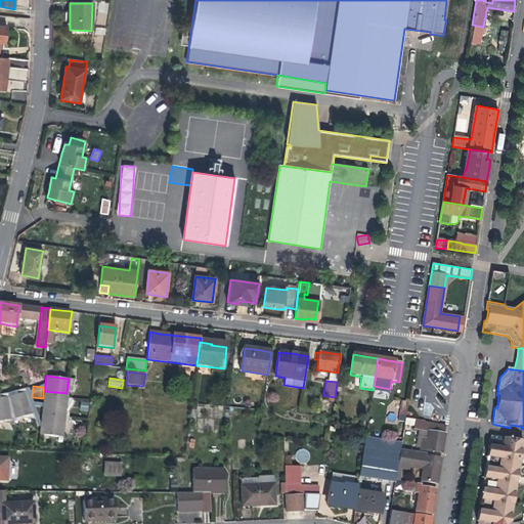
[(7,397),(13,420),(20,418),(32,415),(26,392),(7,397)]
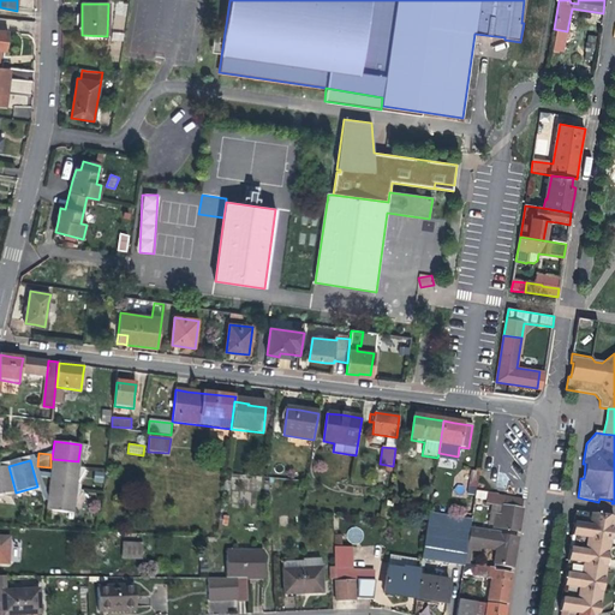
[(48,487),(75,490),(76,483),(78,467),(51,464),(48,487)]
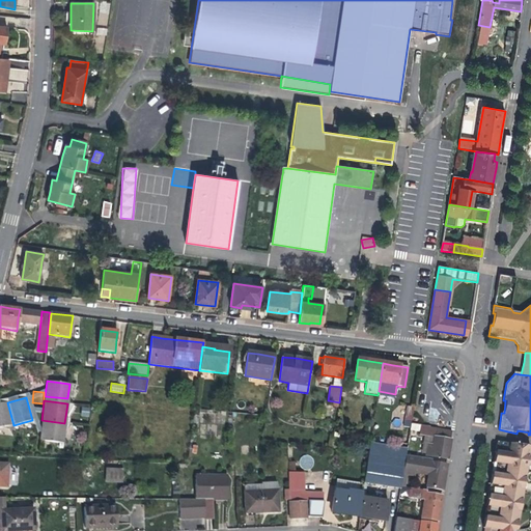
[(14,425),(7,402),(0,402),(0,427),(2,427),(14,425)]
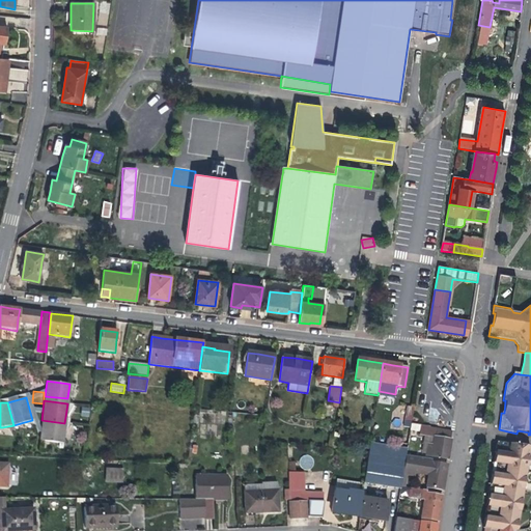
[(82,407),(81,416),(89,417),(90,408),(82,407)]
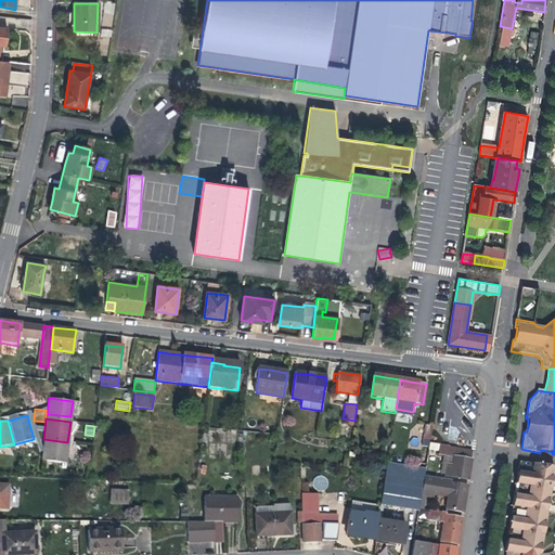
[(429,442),(433,426),(425,425),(423,441),(429,442)]
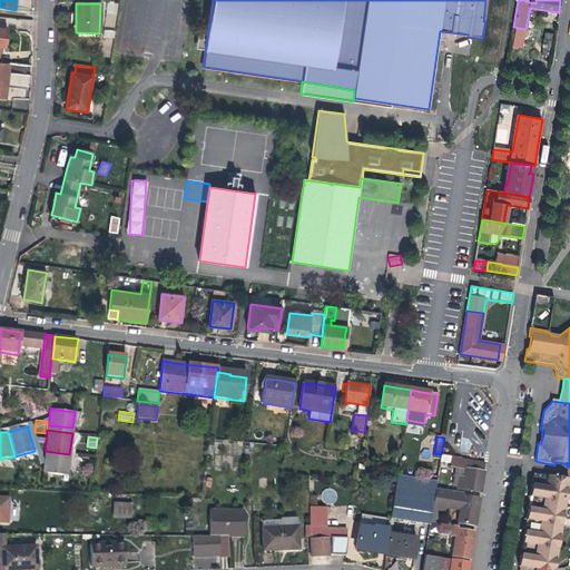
[(68,468),(69,454),(45,451),(42,472),(67,474),(68,468)]
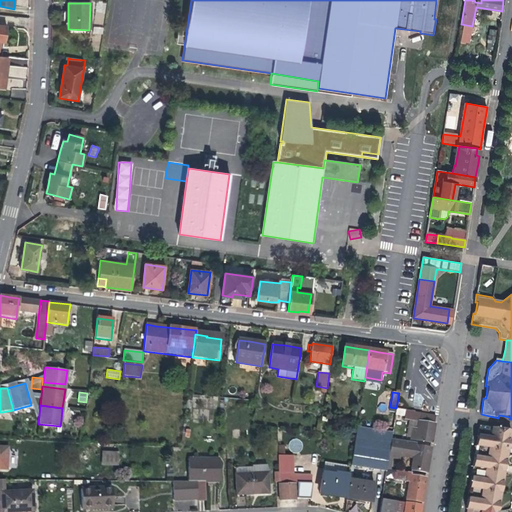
[(409,439),(432,443),(434,429),(436,415),(413,411),(412,421),(417,422),(416,428),(411,428),(409,439)]
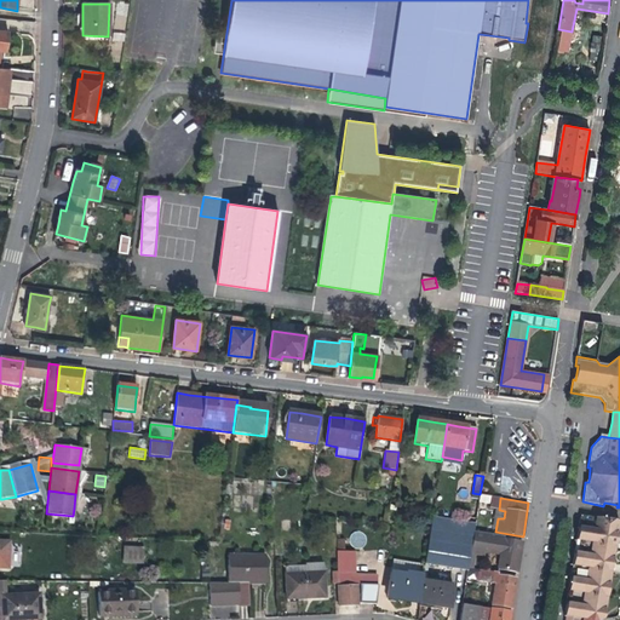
[(564,618),(566,618),(564,619),(602,619),(603,619),(619,522),(580,515),(564,618)]
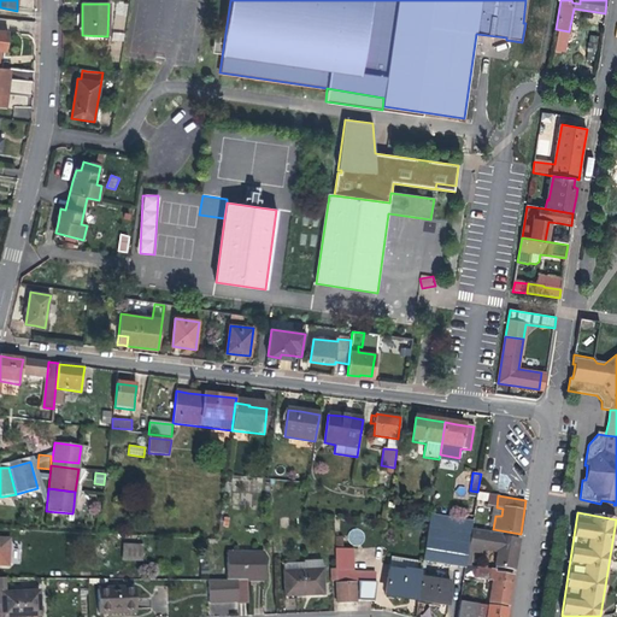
[(465,566),(465,565),(471,529),(472,522),(430,515),(423,560),(465,566)]
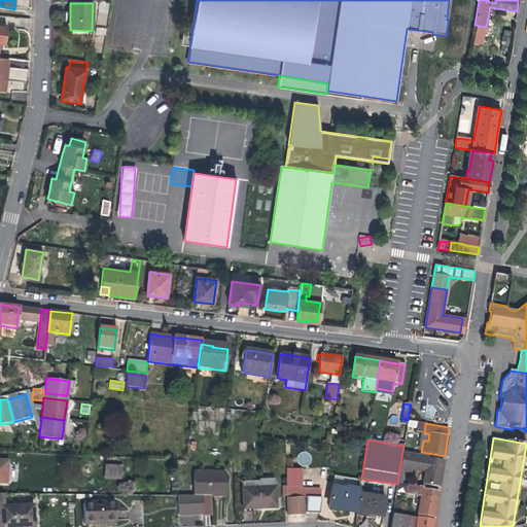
[(422,484),(440,488),(442,472),(444,461),(428,458),(428,456),(402,452),(397,483),(400,483),(402,471),(410,472),(410,469),(424,471),(422,484)]
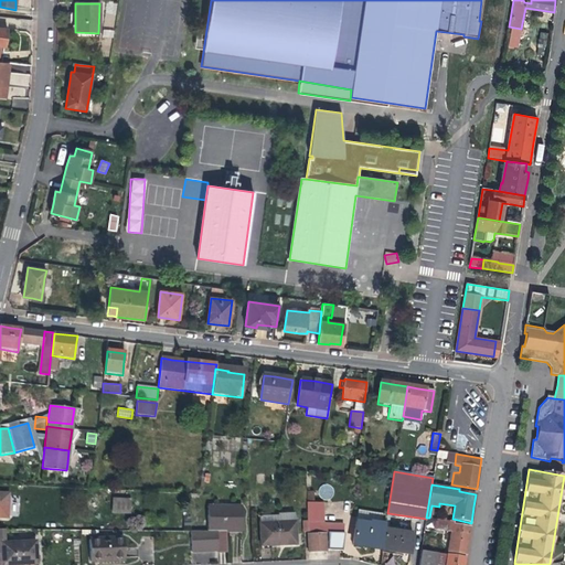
[(0,493),(0,519),(8,520),(9,494),(0,493)]
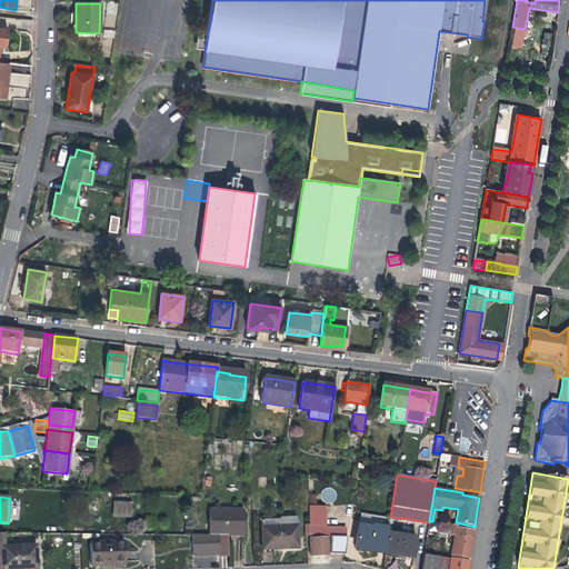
[(131,518),(131,502),(113,502),(111,517),(131,518)]
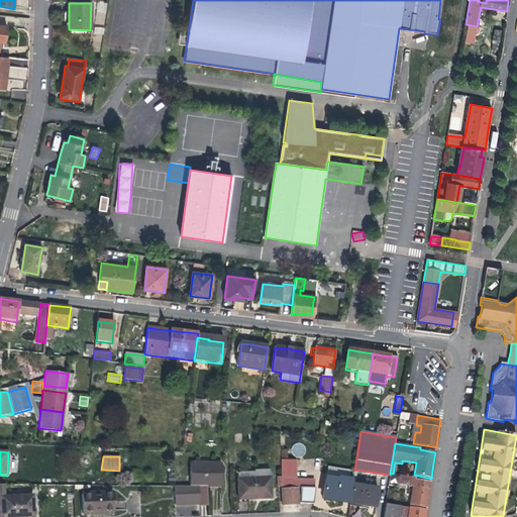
[(304,487),(314,488),(314,480),(297,479),(296,458),(282,458),(283,479),(284,479),(283,486),(300,487),(304,487)]
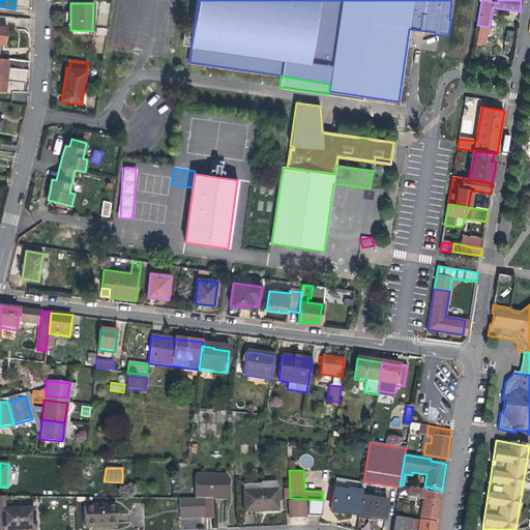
[(227,498),(227,475),(196,474),(196,498),(217,498),(227,498)]
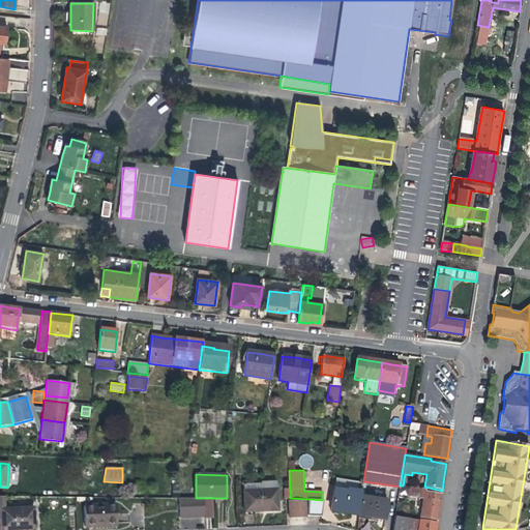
[(345,513),(358,516),(360,497),(361,492),(348,490),(349,481),(335,479),(331,511),(345,513)]
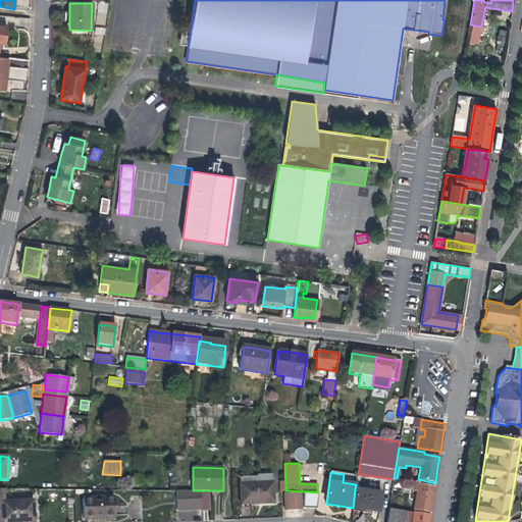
[(256,475),(257,476),(257,483),(273,482),(273,474),(256,475)]
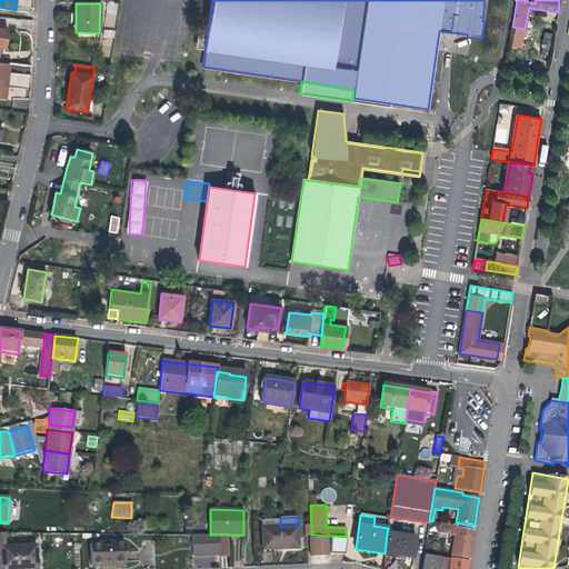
[(299,549),(298,526),(280,527),(280,519),(261,520),(262,548),(273,548),(280,548),(280,549),(299,549)]
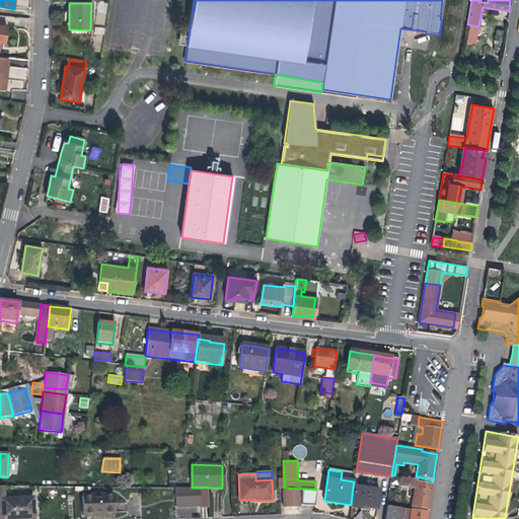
[(414,489),(410,509),(428,512),(430,497),(432,485),(412,480),(413,478),(401,476),(400,487),(414,489)]
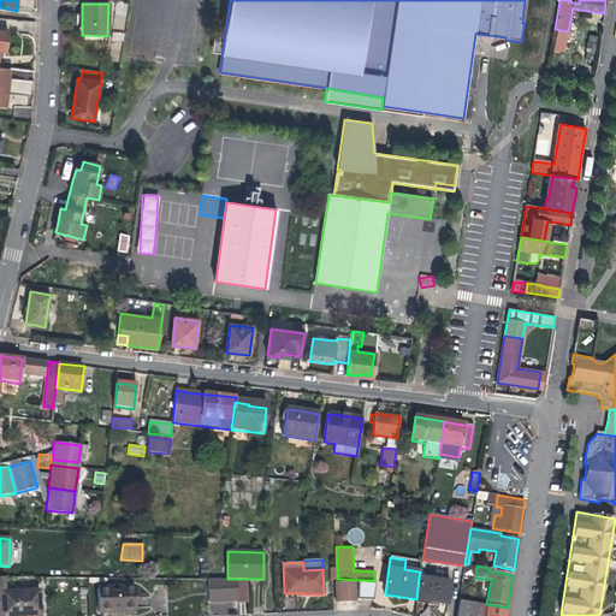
[(1,578),(0,578),(0,612),(4,612),(3,615),(37,615),(41,615),(40,591),(3,593),(1,578)]
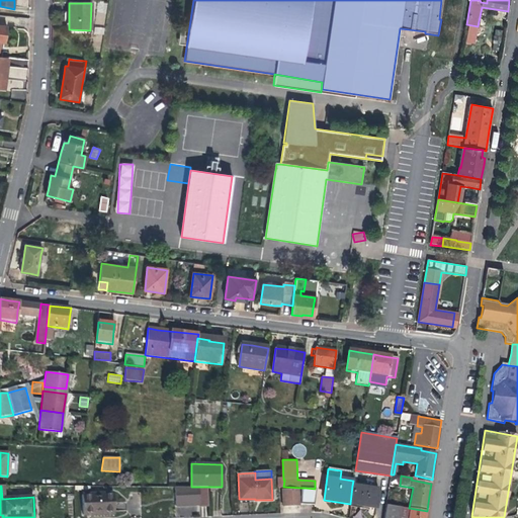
[(378,490),(352,486),(350,504),(366,507),(375,508),(378,490)]
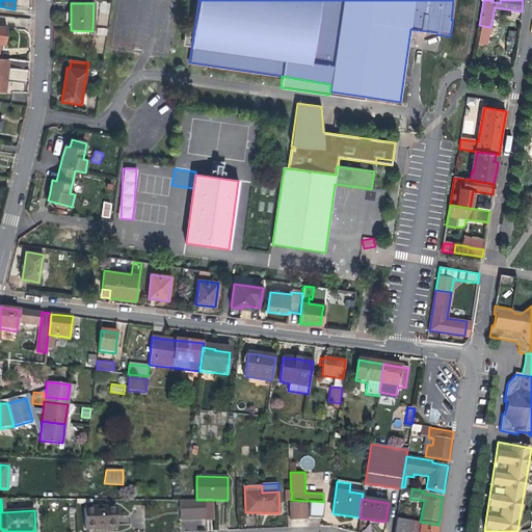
[(192,520),(206,520),(205,501),(182,501),(180,501),(181,520),(192,520)]
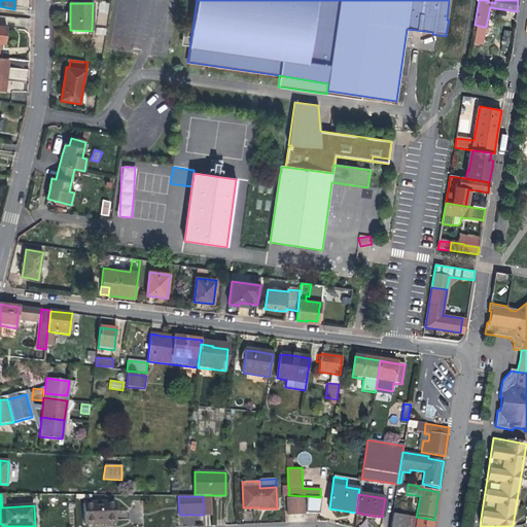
[(212,516),(211,496),(203,496),(204,515),(204,516),(212,516)]
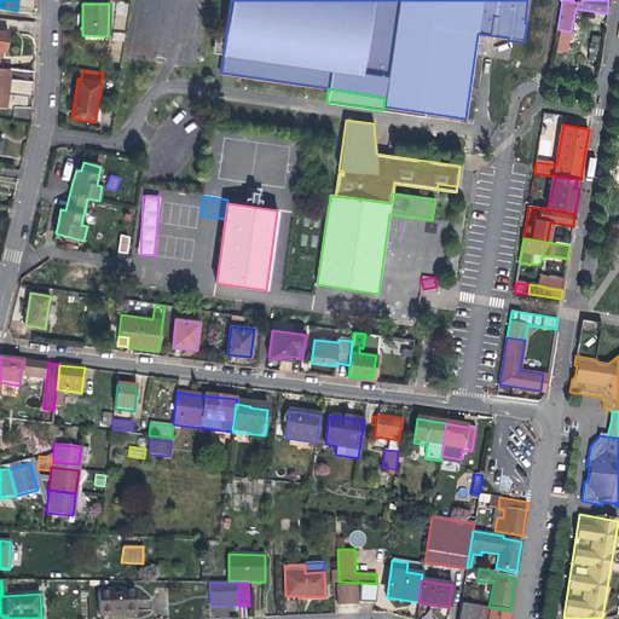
[(375,603),(376,584),(364,583),(362,601),(375,603)]
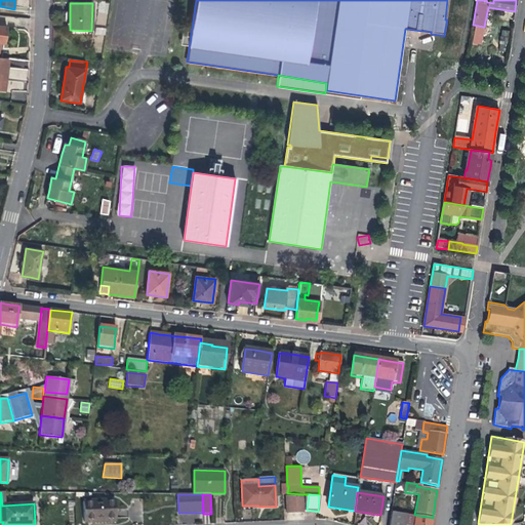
[(303,512),(303,496),(287,496),(288,513),(303,512)]
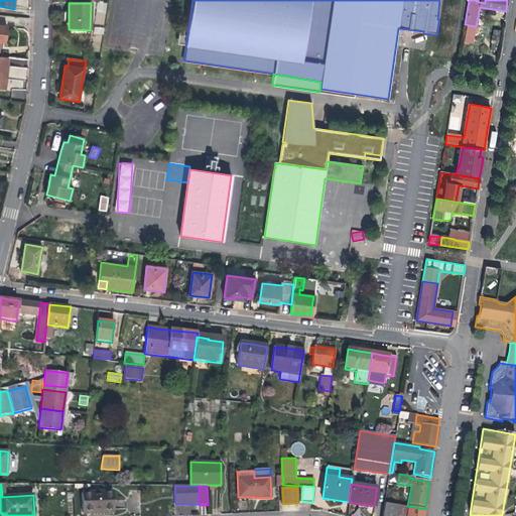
[(113,492),(82,494),(83,513),(95,513),(95,511),(104,511),(114,510),(113,492)]
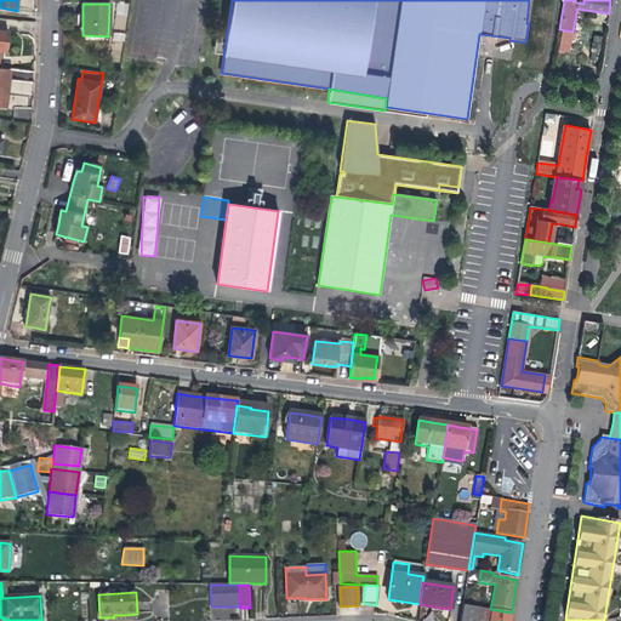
[(465,597),(462,605),(476,607),(477,598),(465,597)]
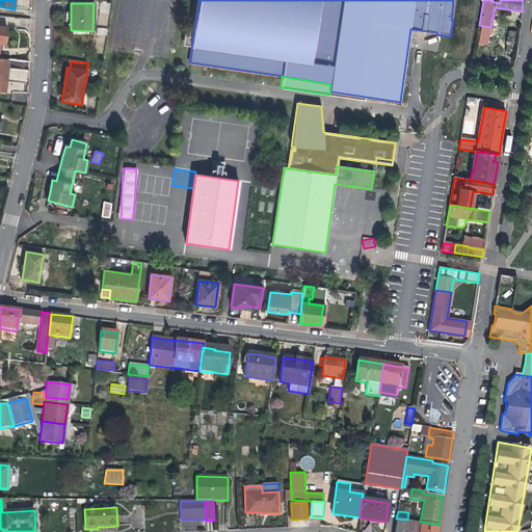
[(410,531),(413,521),(407,520),(396,519),(394,531),(410,531)]
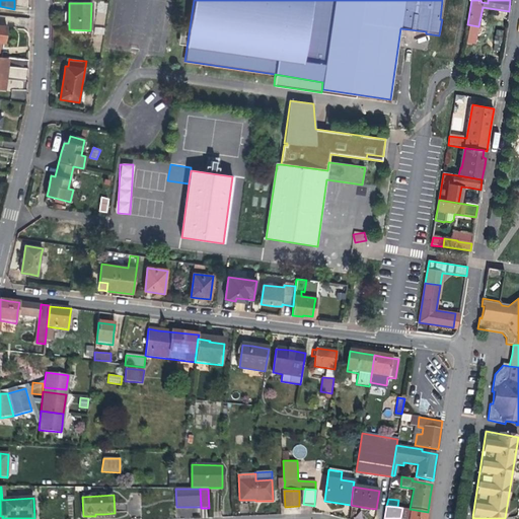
[(426,518),(428,512),(410,509),(409,518),(426,518)]
